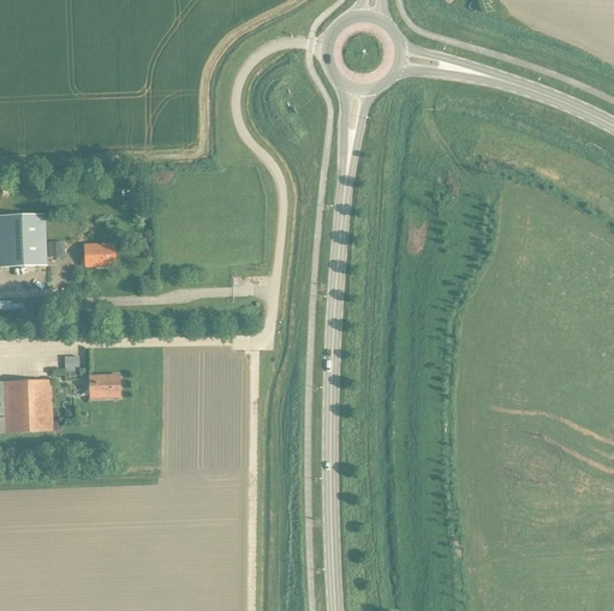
[(0,263),(47,263),(45,213),(0,213),(0,263)]
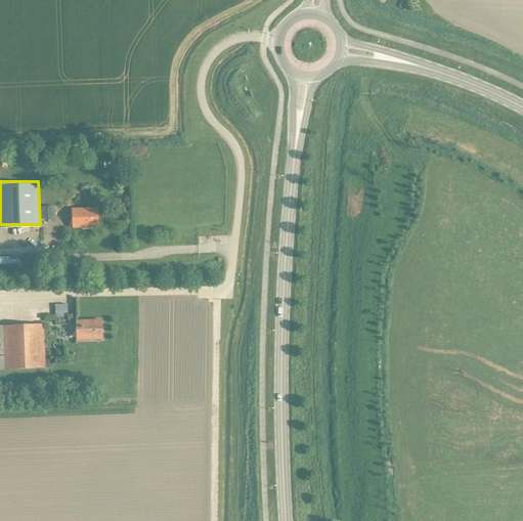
[(42,217),(54,217),(54,204),(41,205),(42,217)]
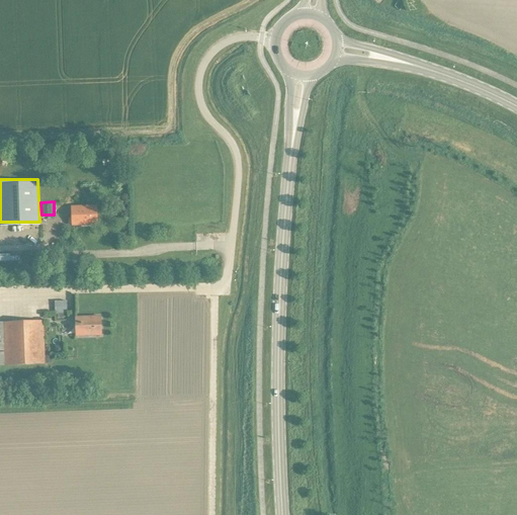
[(72,223),(97,222),(96,203),(71,204),(72,223)]
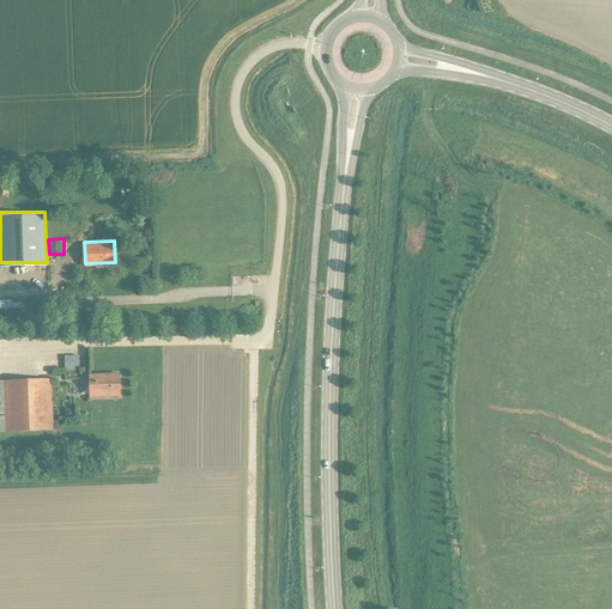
[(90,395),(119,394),(119,371),(89,372),(90,395)]
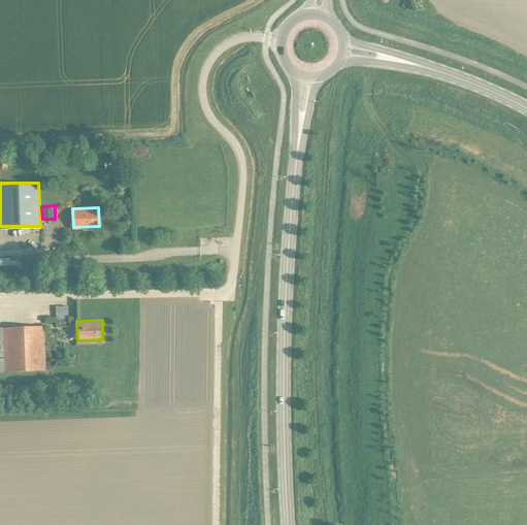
[(43,325),(2,327),(3,369),(45,368),(43,325)]
